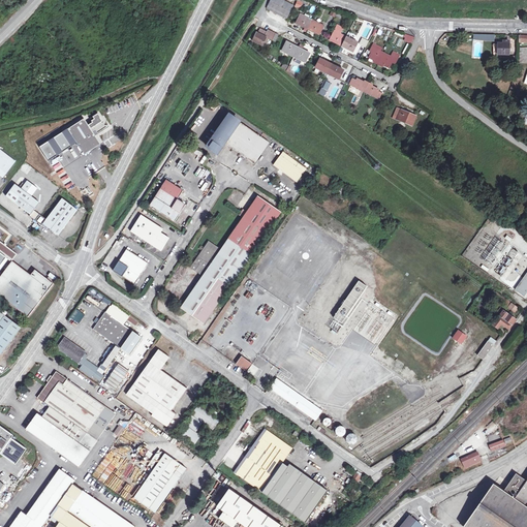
[(269,0),(267,5),(286,16),(293,2),(289,0),(269,0)]
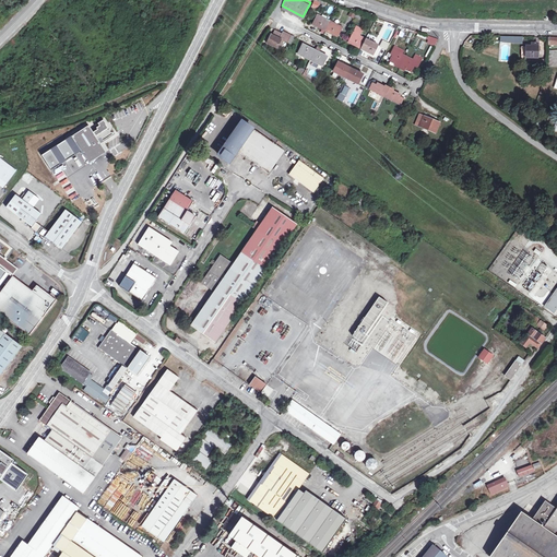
[(327,26),(331,16),(319,10),(313,20),(327,26)]
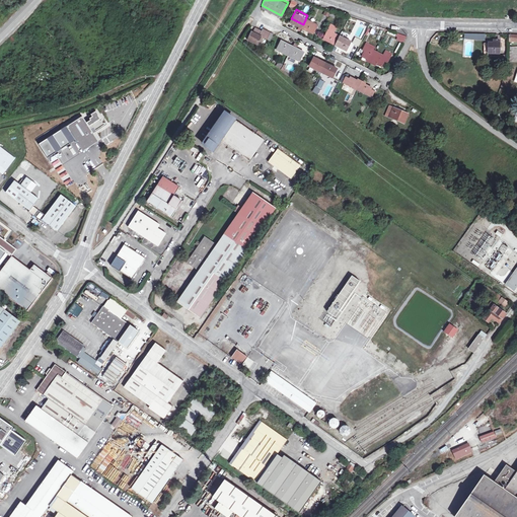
[(307,15),(303,24),(314,30),(319,21),(307,15)]
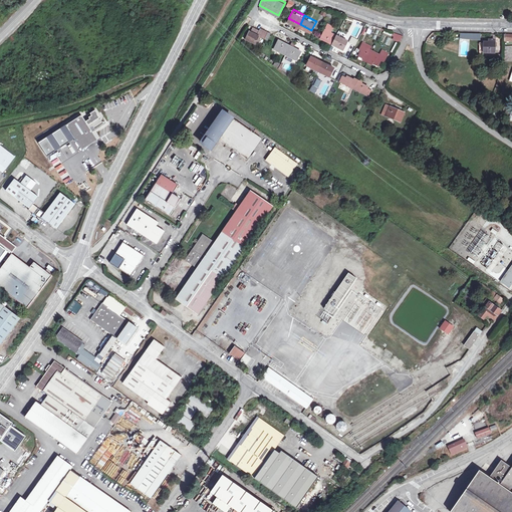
[(332,41),(337,32),(331,29),(335,23),(329,20),(321,35),(332,41)]
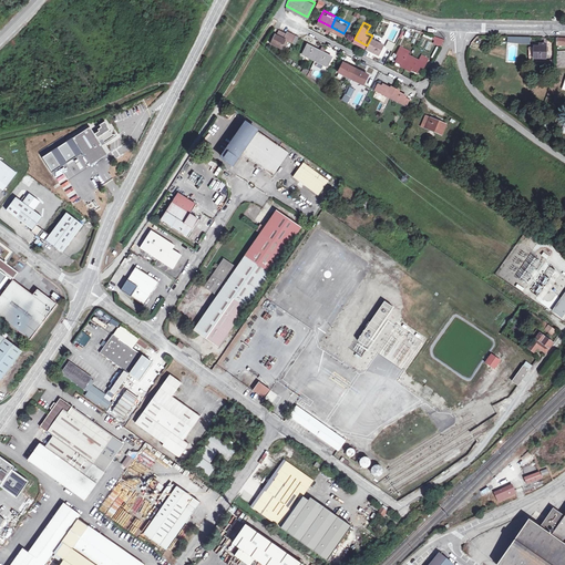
[(287,28),(285,32),(286,33),(289,34),(295,38),(299,31),(288,26),(287,28)]
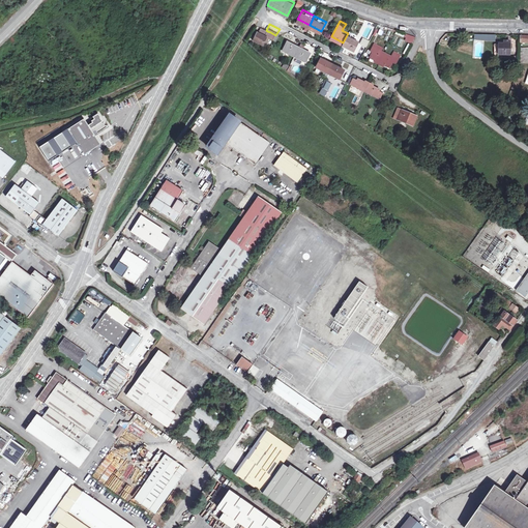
[(258,26),(254,34),(263,39),(267,31),(266,30),(260,27),(258,26)]
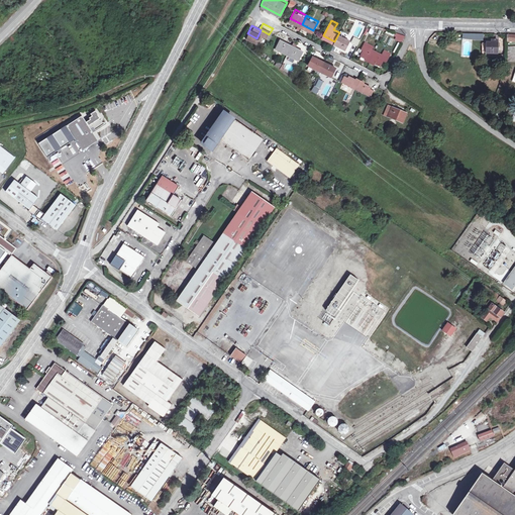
[(398,31),(396,38),(405,41),(407,34),(398,31)]
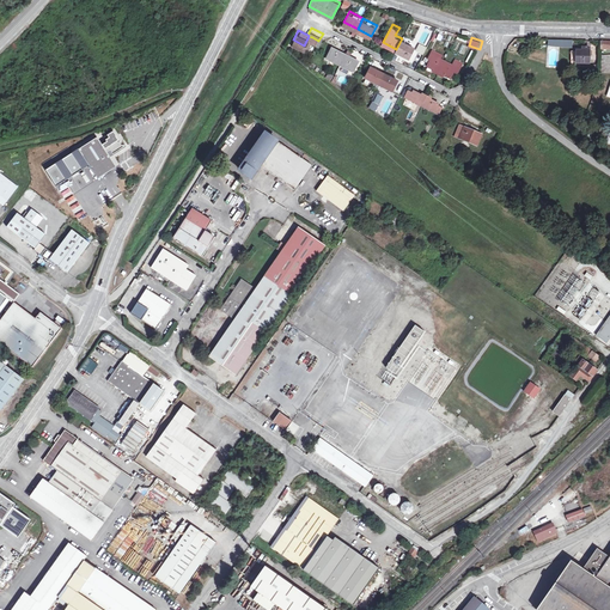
[(402,38),(396,49),(408,56),(415,46),(402,38)]
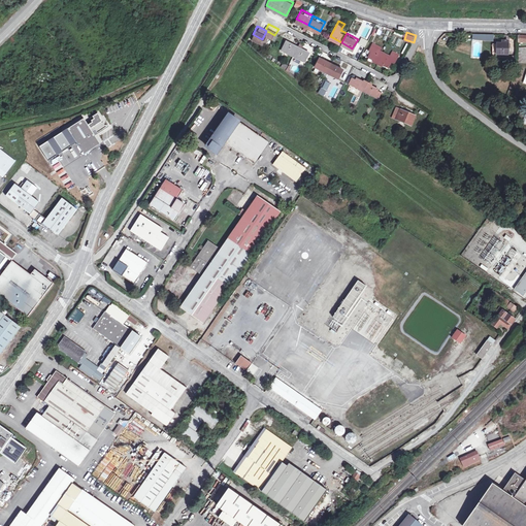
[(282,44),(293,52),(297,43),(286,36),(282,44)]
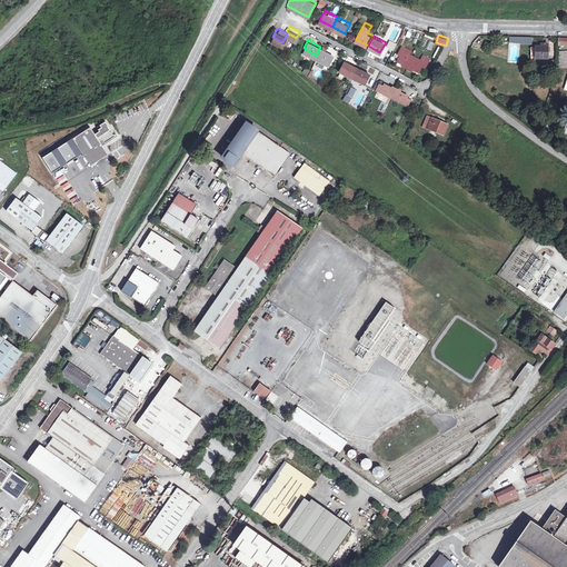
[(388,46),(396,49),(399,42),(391,39),(388,46)]
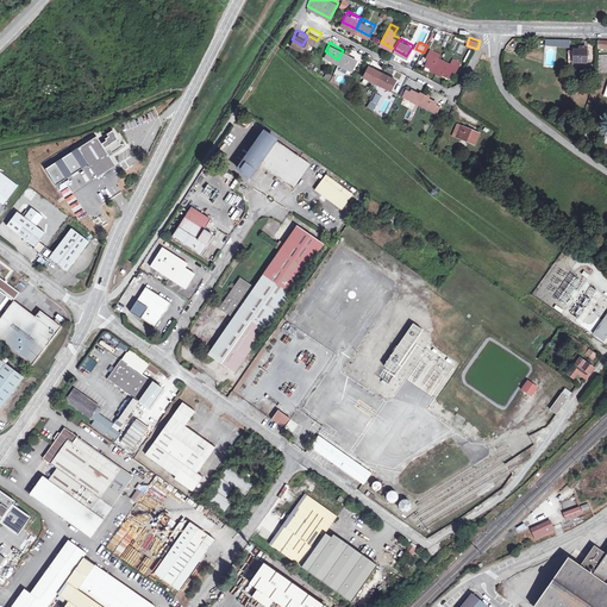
[(444,58),(437,54),(432,52),(433,49),(429,47),(425,55),(427,57),(425,63),(431,66),(430,69),(437,73),(444,58)]
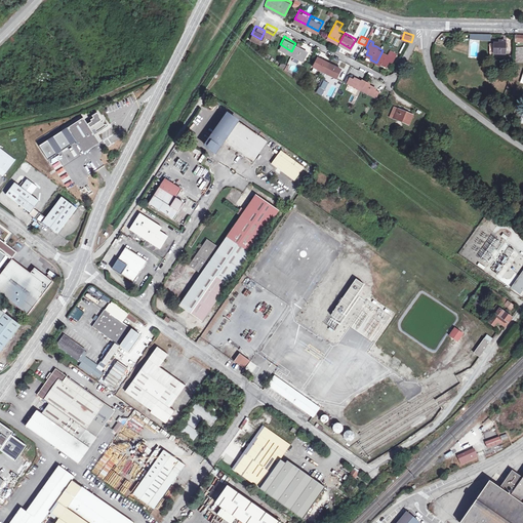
[(507,40),(501,40),(501,42),(496,42),(495,52),(506,53),(507,40)]
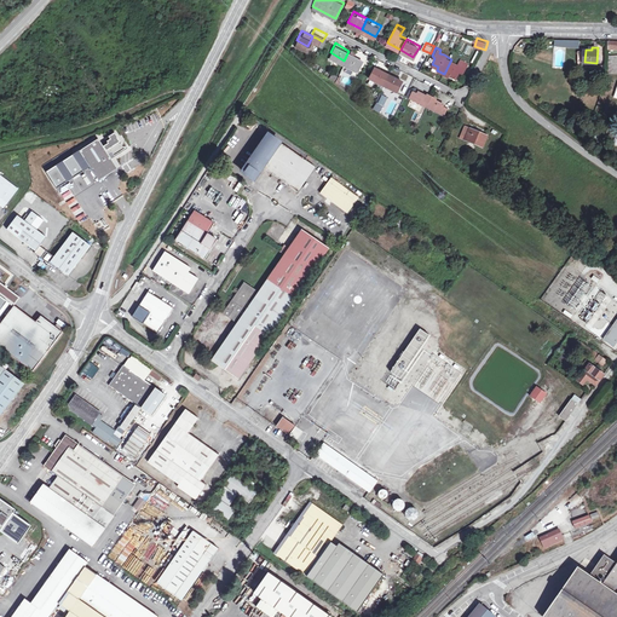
[(422,68),(428,53),(422,50),(416,65),(422,68)]
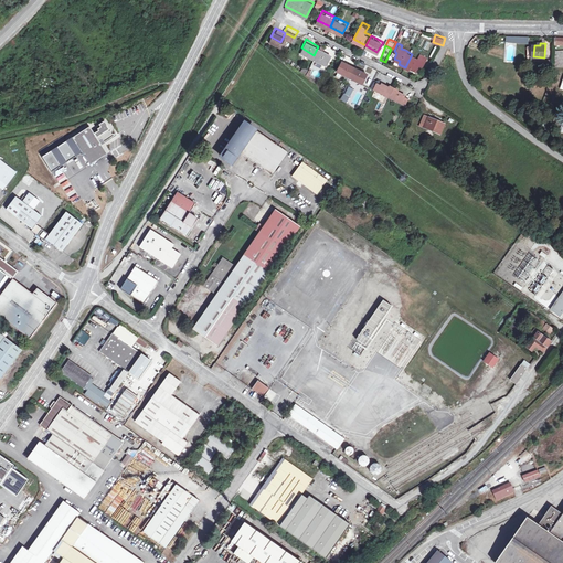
[(318,46),(314,55),(326,63),(331,53),(318,46)]
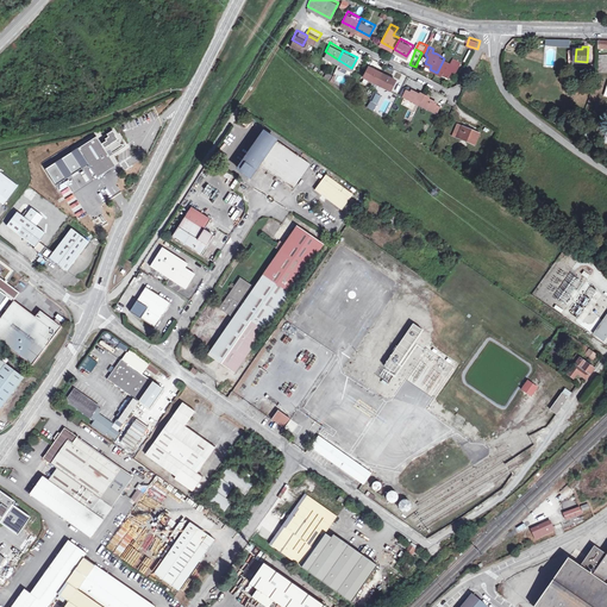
[(452,62),(444,58),(437,73),(440,75),(442,72),(449,75),(452,69),(457,70),(463,61),(455,57),(452,62)]
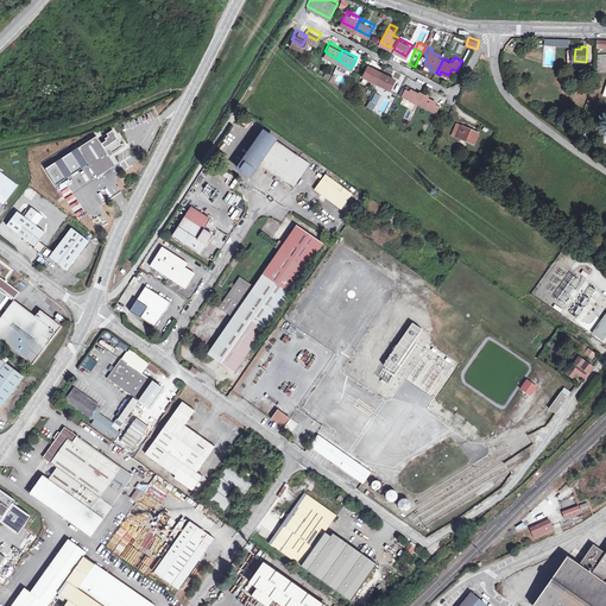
[(376,81),(382,70),(367,63),(363,74),(376,81)]
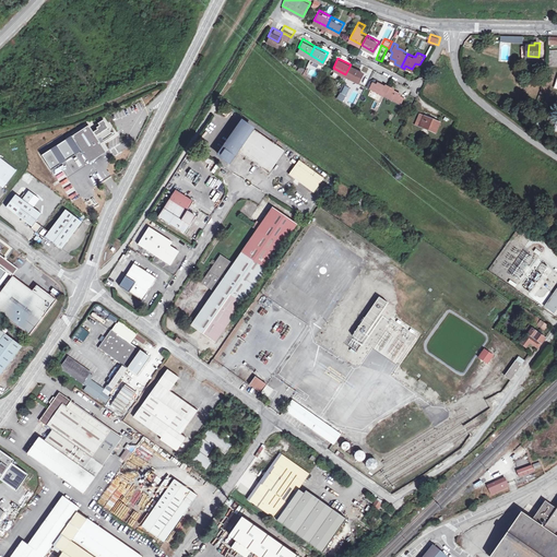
[(351,64),(345,74),(356,81),(363,71),(351,64)]
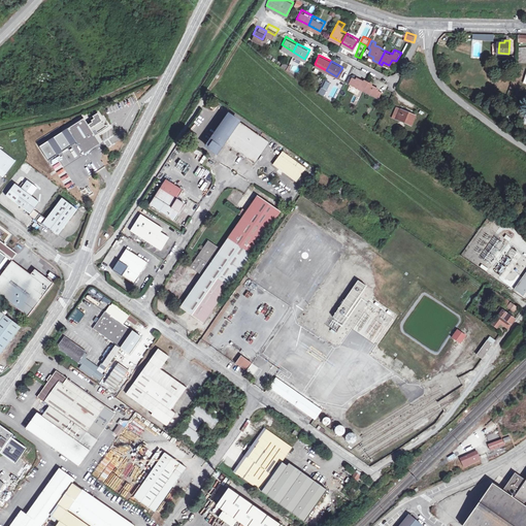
[(326,78),(320,93),(336,99),(343,80),(329,74),(327,78),(326,78)]
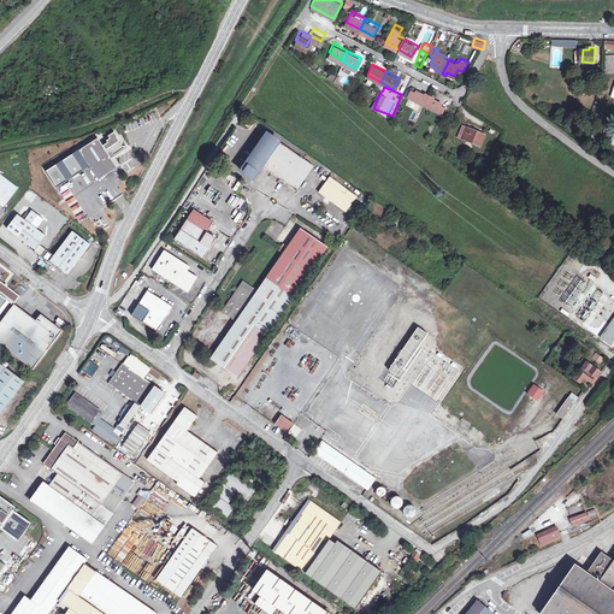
[(407,95),(424,105),(430,94),(425,90),(423,93),(417,89),(415,92),(411,88),(407,95)]
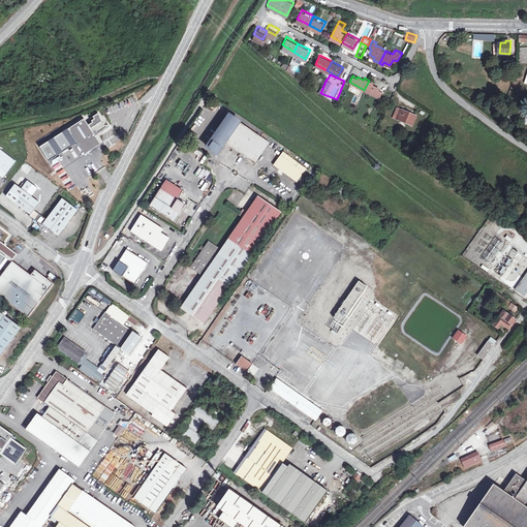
[(369,81),(364,90),(378,98),(381,92),(377,90),(378,88),(372,85),(372,83),(369,81)]
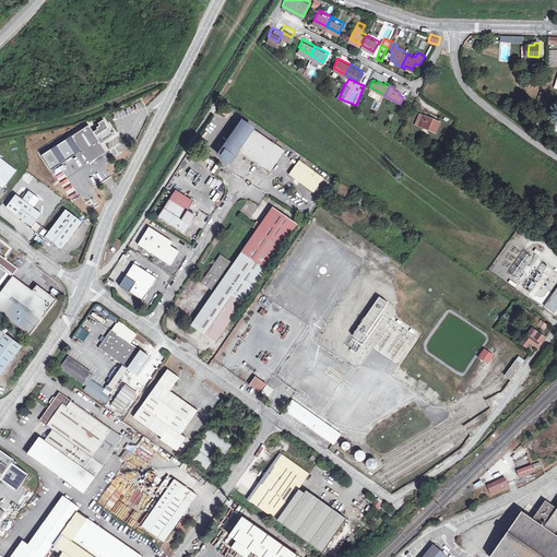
[(225,101),(220,107),(224,110),(229,105),(225,101)]
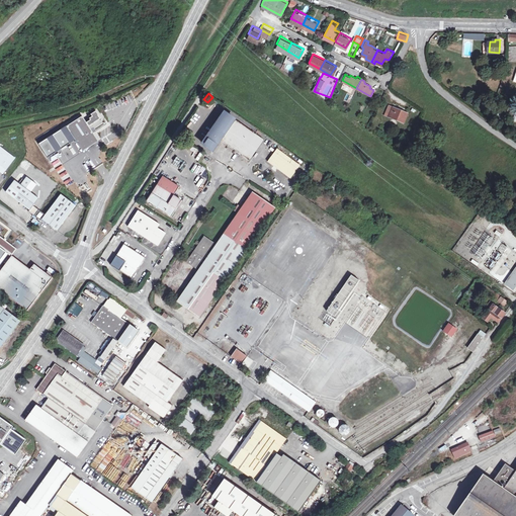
[(93,113),(90,115),(90,117),(86,119),(82,113),(66,123),(78,141),(93,131),(91,125),(93,124),(96,129),(105,122),(98,112),(98,111),(96,107),(91,111),(93,113)]
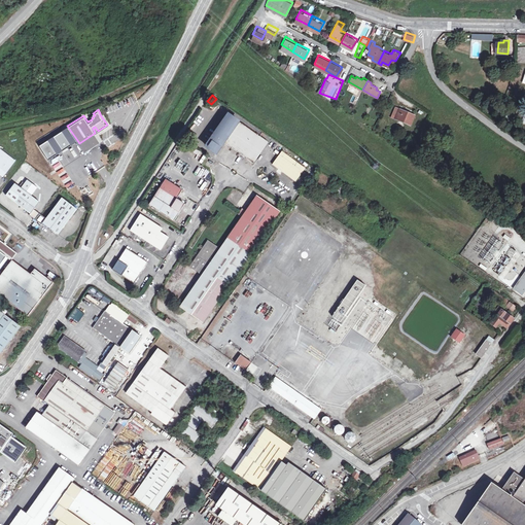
[(401,109),(397,118),(411,124),(415,114),(401,109)]
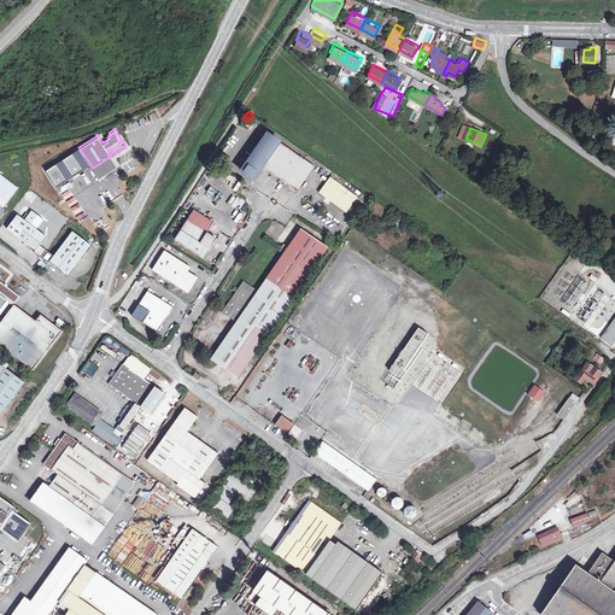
[(277,173),(282,176),(298,152),(281,140),(268,132),(251,154),(264,163),(277,173)]
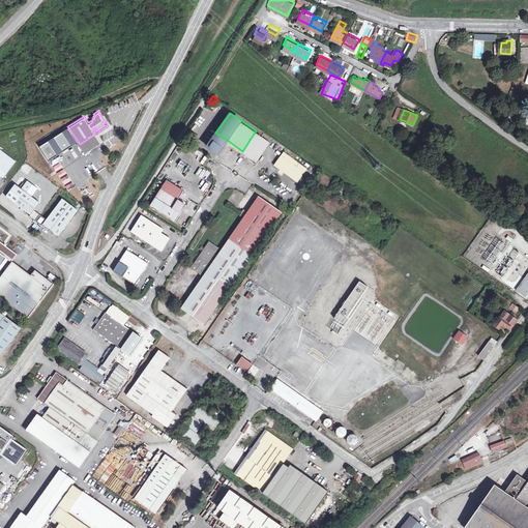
[(108,136),(109,141),(117,140),(115,128),(110,129),(111,136),(108,136)]
